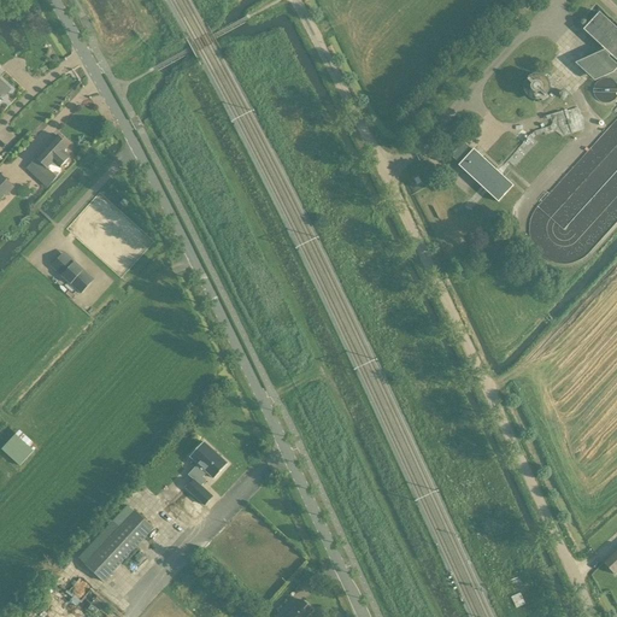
[(605,50),(576,64),(595,81),(613,74),(616,69),(616,64),(609,57),(611,54),(616,60),(616,28),(600,12),(583,30),(605,50)]
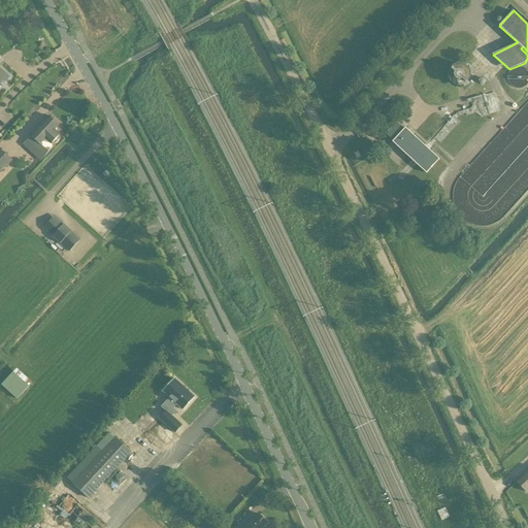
[(449,71),(449,74),(449,76),(449,78),(450,80),(451,83),(453,84),(454,85),(457,86),(458,87),(459,87),(461,87),(464,86),(465,88),(468,85),(467,84),(469,81),(470,79),(470,78),(471,75),(471,73),(471,72),(470,70),(469,69),(468,67),(466,65),(463,64),(461,64),(458,64),(456,64),(454,65),(452,66),(451,68),(450,70),(449,71)]
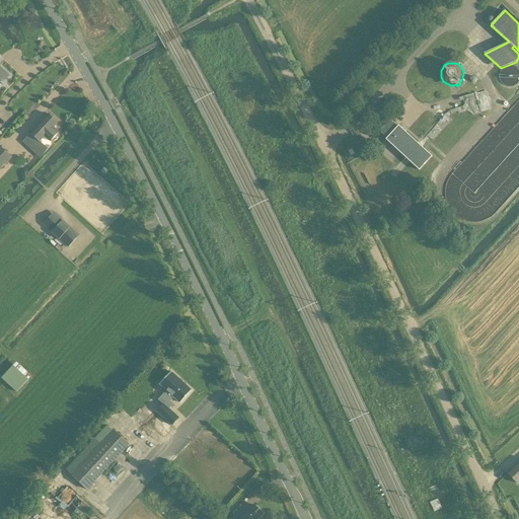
[(0,68),(0,85),(8,76),(0,68)]
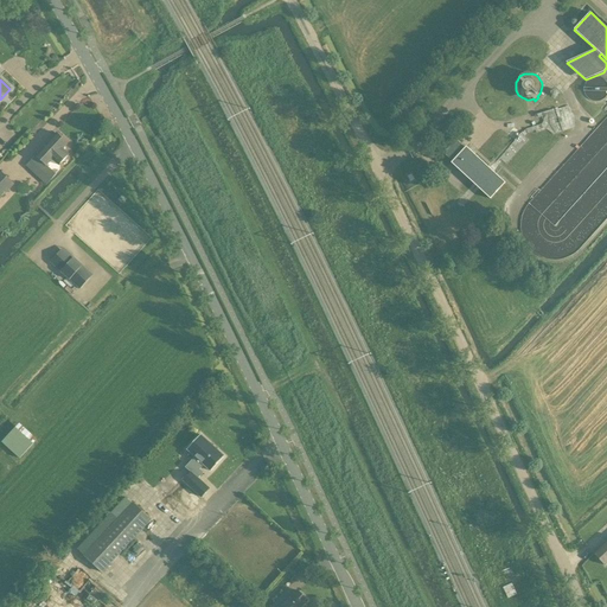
[(548,112),(556,134),(576,126),(569,104),(548,112)]
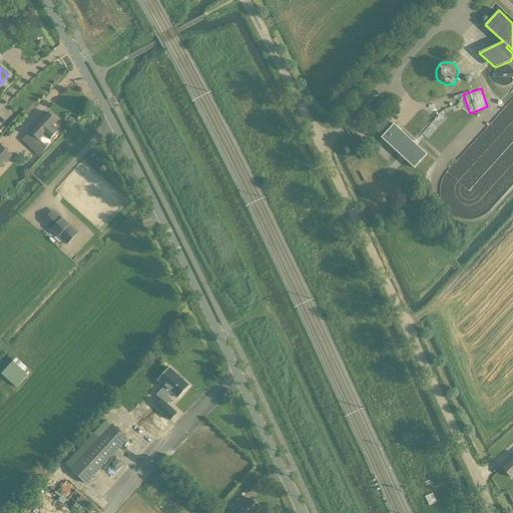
[(48,113),(26,136),(43,152),(48,147),(45,145),(40,140),(44,135),(49,140),(58,131),(52,126),(57,121),(48,113)]
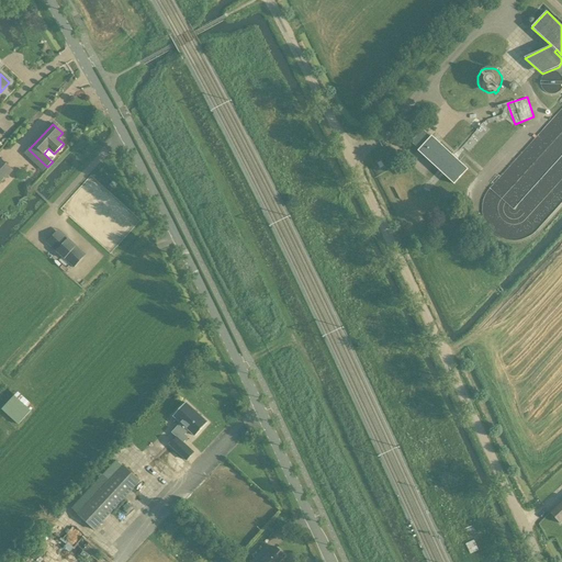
[(423,130),(412,142),(419,149),(418,150),(454,184),(468,169),(431,136),(430,137),(423,130)]
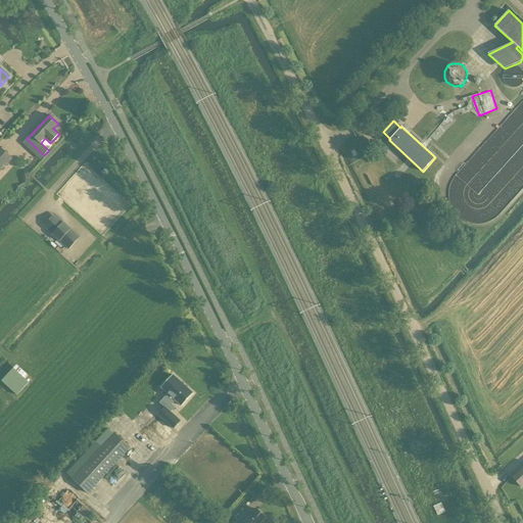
[(0,146),(0,172),(12,158),(0,146)]
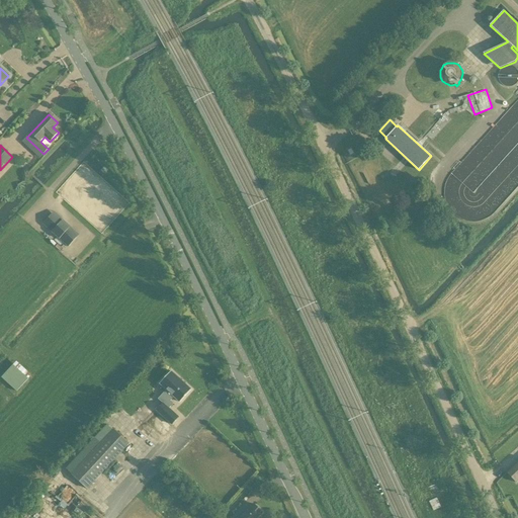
[(55,211),(42,224),(68,247),(80,235),(55,211)]
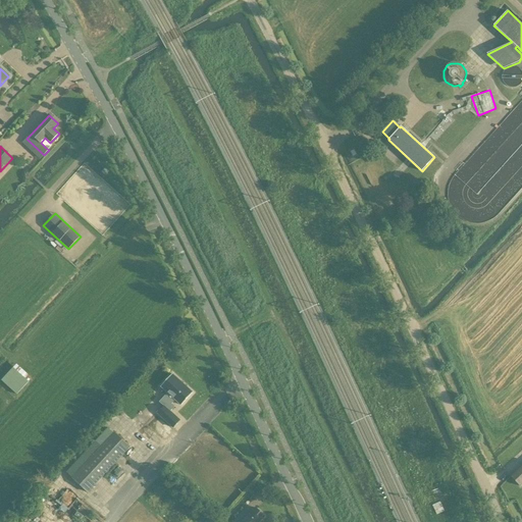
[(16,364),(1,380),(17,395),(33,378),(16,364)]
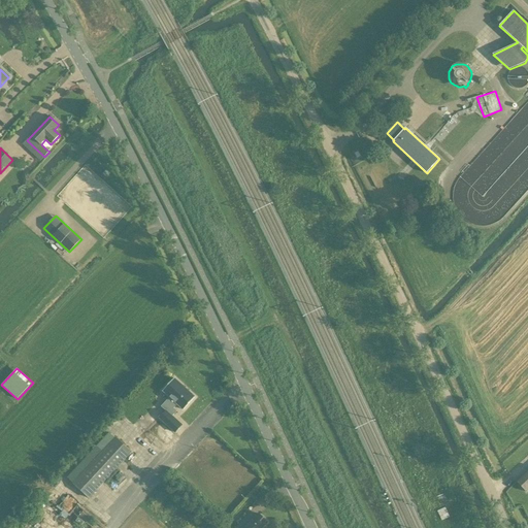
[(184,409),(195,397),(174,378),(163,391),(171,398),(162,407),(167,413),(161,420),(176,433),(183,426),(173,417),(177,413),(174,409),(178,405),(184,409)]
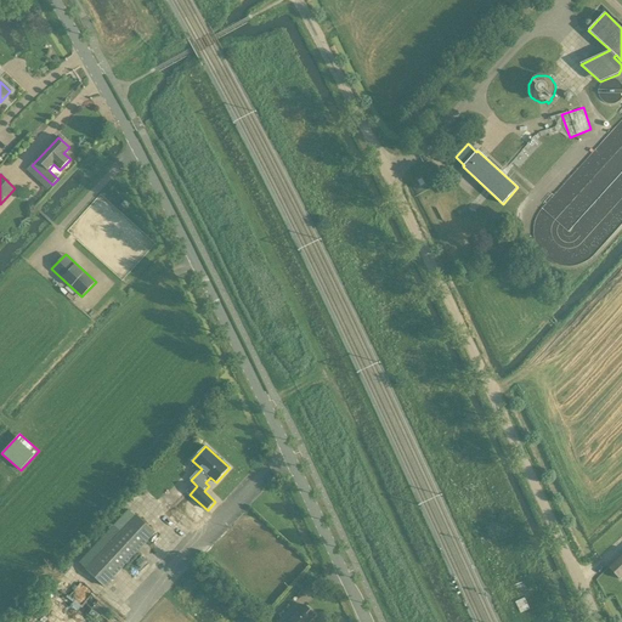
[(137,515),(86,570),(105,587),(156,532),(137,515)]
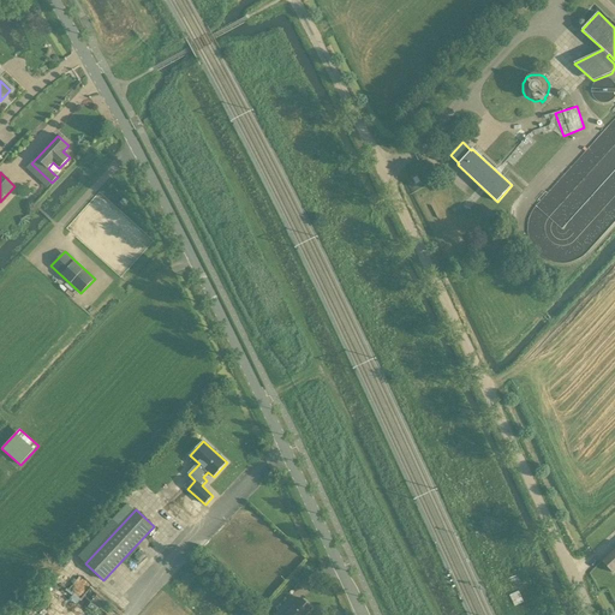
[(614,548),(602,560),(613,572),(614,569),(614,548)]
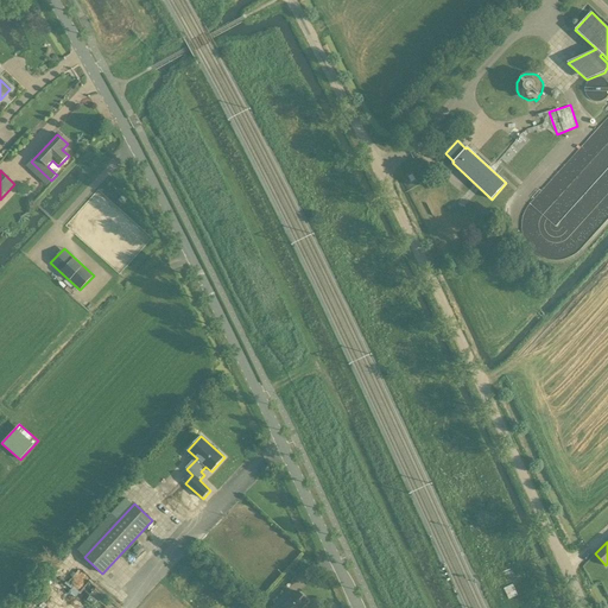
[(301,607),(308,601),(298,593),(283,607),(301,607)]
